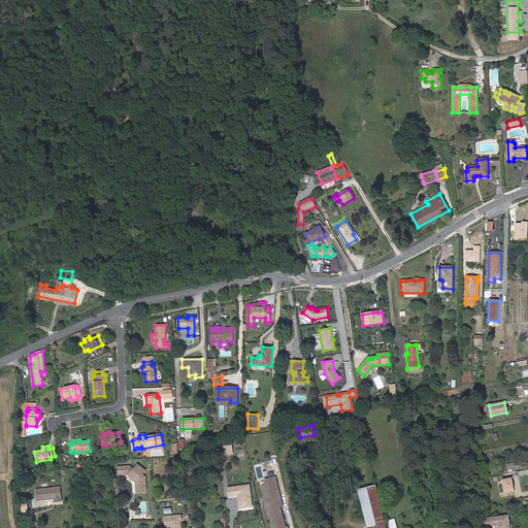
[(233,454),(232,446),(223,447),(224,455),(233,454)]
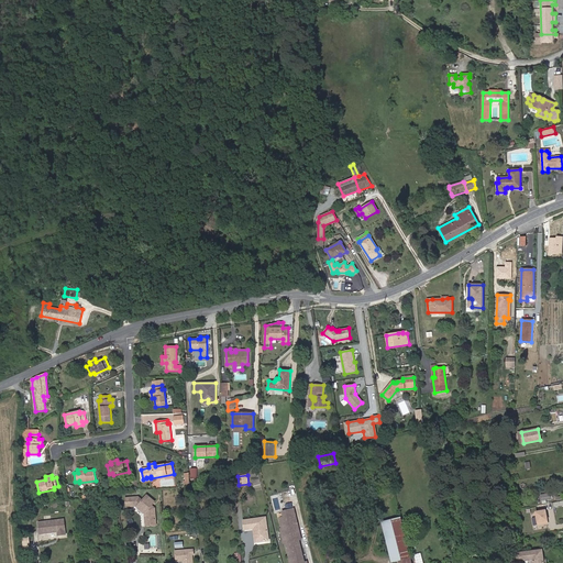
[(552,498),(551,493),(540,495),(542,500),(542,504),(547,503),(545,499),(552,498)]
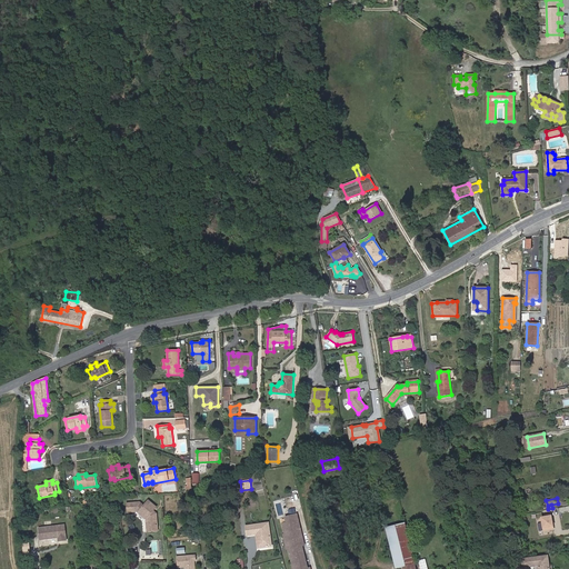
[(158,530),(157,513),(153,511),(156,507),(148,500),(143,506),(140,502),(132,503),(132,511),(137,511),(138,512),(146,519),(147,531),(158,530)]
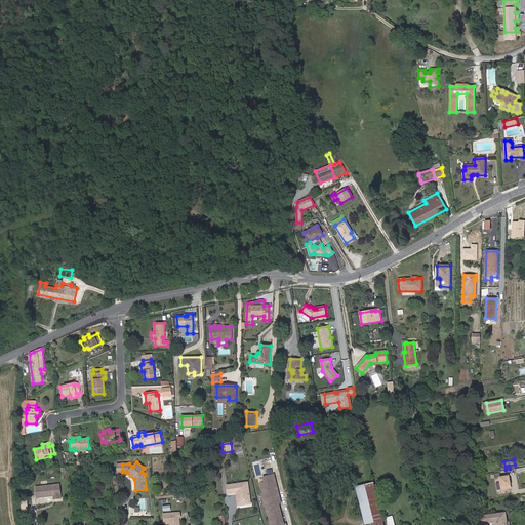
[(273,474),(264,477),(265,482),(260,483),(263,492),(266,492),(269,506),(266,506),(271,524),(283,524),(280,511),(274,512),(272,506),(274,505),(273,497),(279,496),(273,474)]
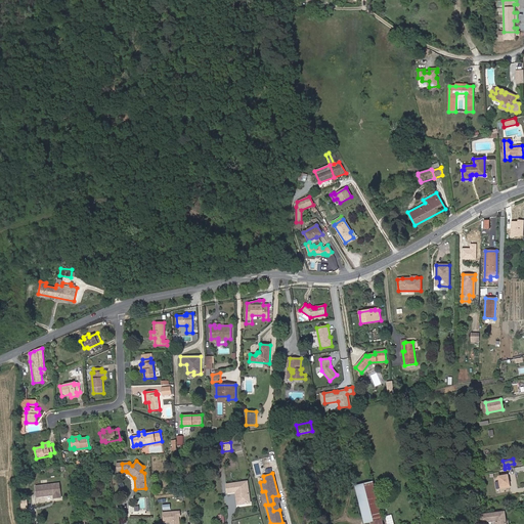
[(509,474),(497,476),(499,489),(511,488),(509,474)]
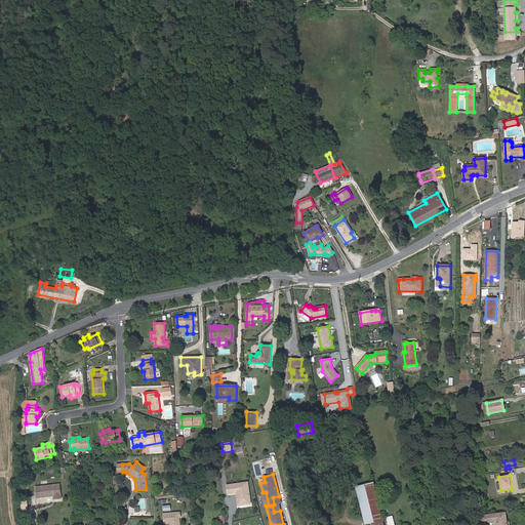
[(382,520),(373,482),(356,487),(365,524),(371,523),(382,520)]
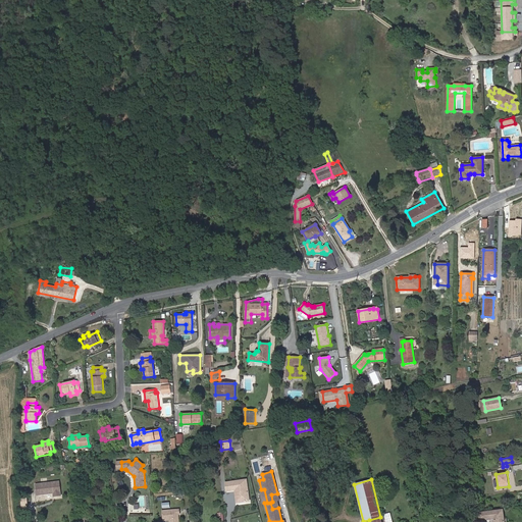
[(246,502),(245,492),(248,492),(246,480),(225,482),(226,491),(235,490),(236,490),(237,493),(236,493),(237,503),(246,502)]
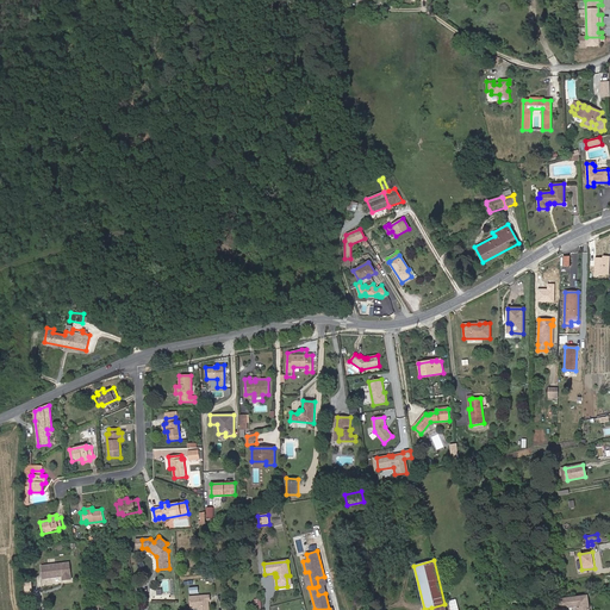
[(72,564),(43,566),(44,571),(48,570),(49,579),(63,578),(64,582),(73,580),(72,564)]
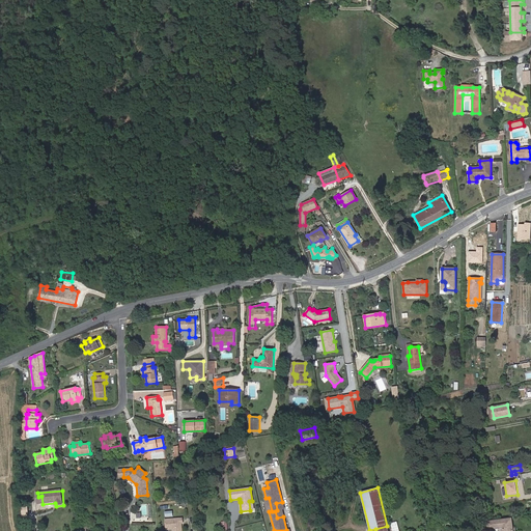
[(182,530),(180,529),(180,527),(182,527),(182,523),(183,523),(182,519),(165,520),(165,522),(166,527),(166,529),(172,529),(172,530),(182,530)]
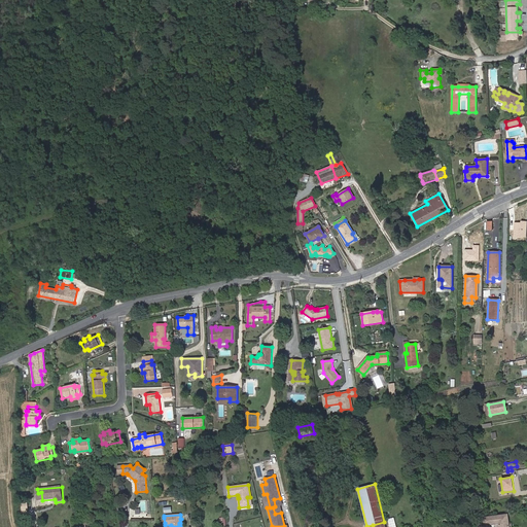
[(507,526),(506,515),(484,518),(485,525),(499,523),(499,526),(507,526)]
